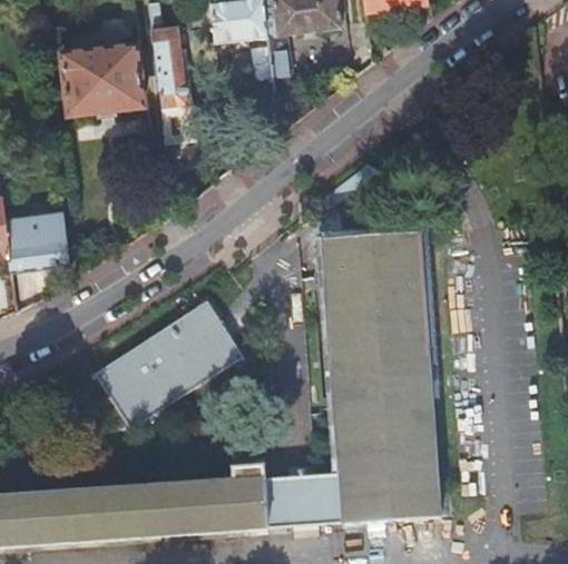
[(147,0),(160,106),(193,101),(186,48),(180,48),(177,26),(160,28),(157,0),(147,0)]
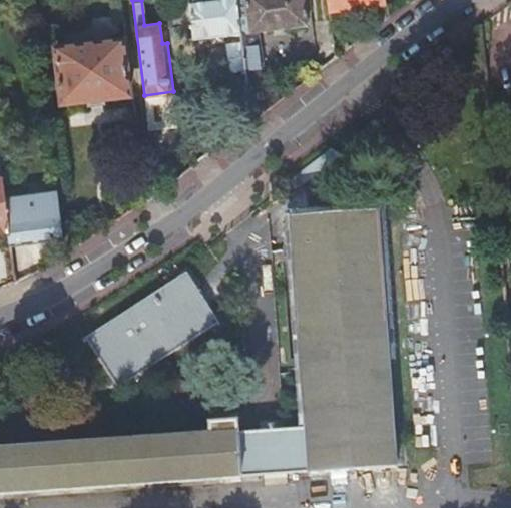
[(212,0),(189,3),(193,37),(240,32),(236,0),(212,0)]
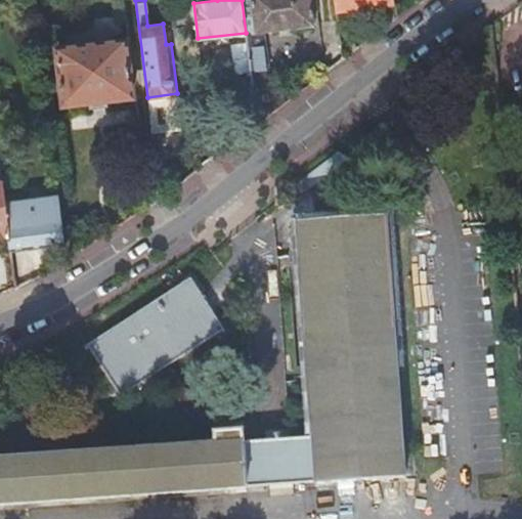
[(242,0),(246,33),(256,122),(280,102),(277,79),(266,80),(264,68),(269,68),(266,44),(262,44),(260,31),(312,25),(309,0),(242,0)]
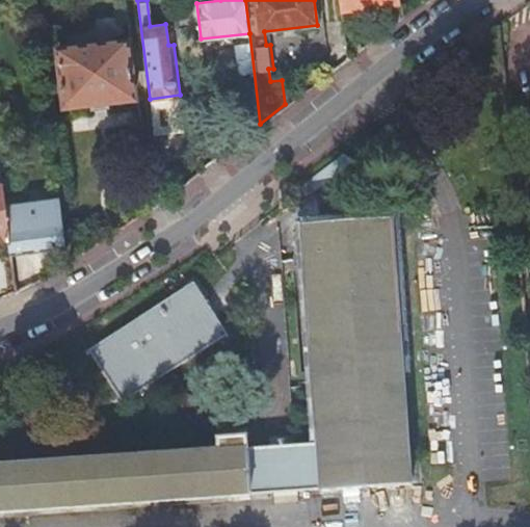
[(339,0),(341,11),(371,6),(370,0),(339,0)]
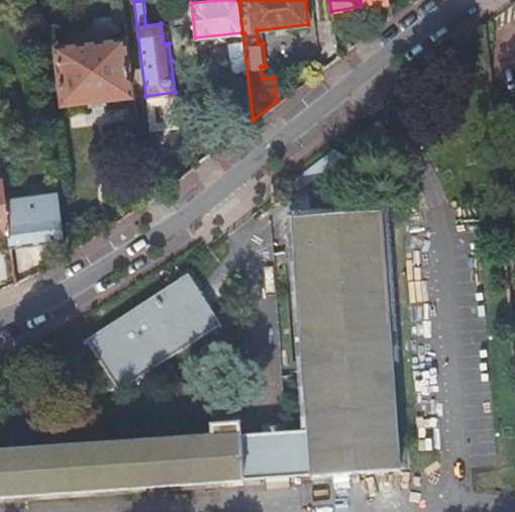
[(122,40),(55,48),(62,103),(128,95),(122,40)]
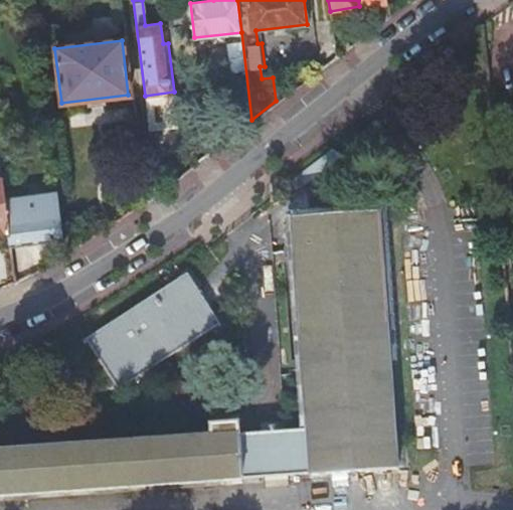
[(9,154),(0,154),(0,171),(1,178),(2,190),(13,188),(9,154)]
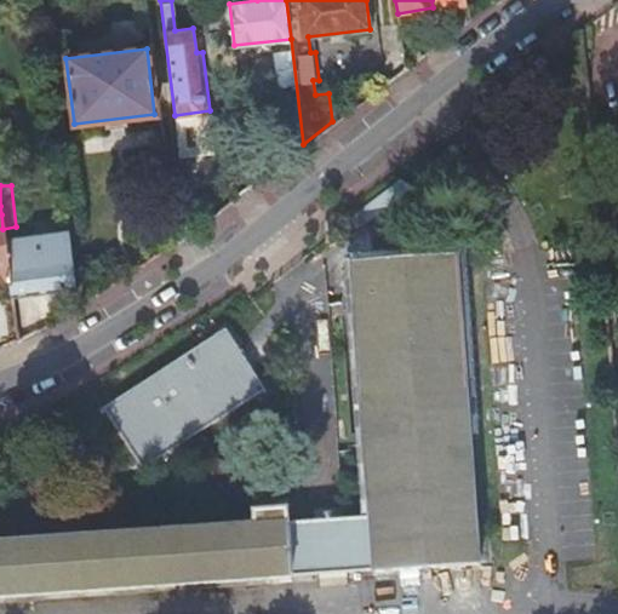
[(333,517),(286,521),(290,572),(373,568),(381,573),(480,564),(462,248),(372,254),(348,256),(367,516),(333,517)]
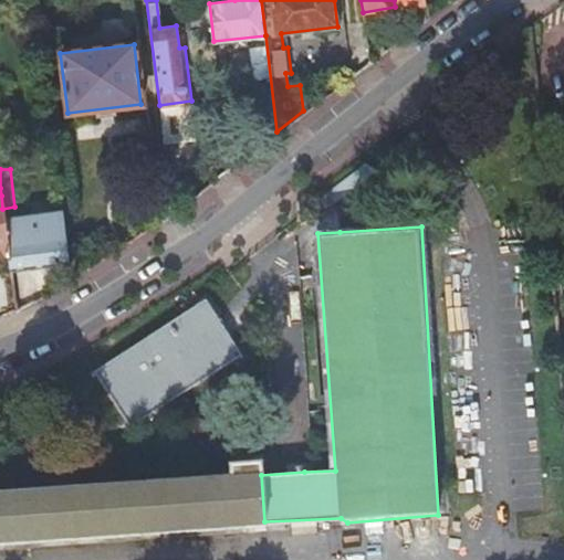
[(70,262),(66,235),(7,243),(8,253),(10,268),(30,266),(70,262)]
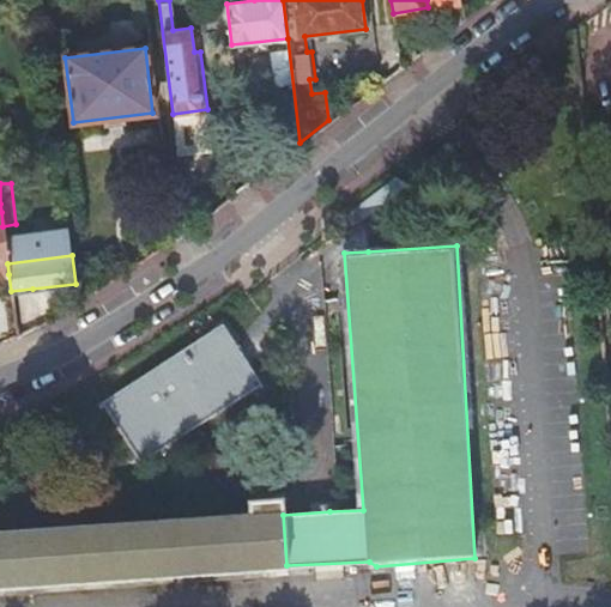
[(139,461),(186,430),(198,423),(260,382),(244,356),(243,357),(221,322),(100,400),(101,402),(102,402),(138,457),(138,459),(139,461)]
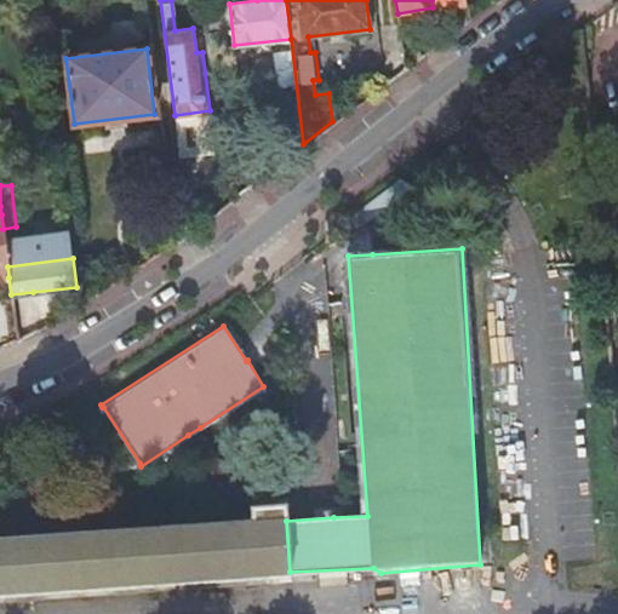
[(188,435),(242,521),(252,521),(251,510),(250,510),(251,508),(200,428),(188,435)]
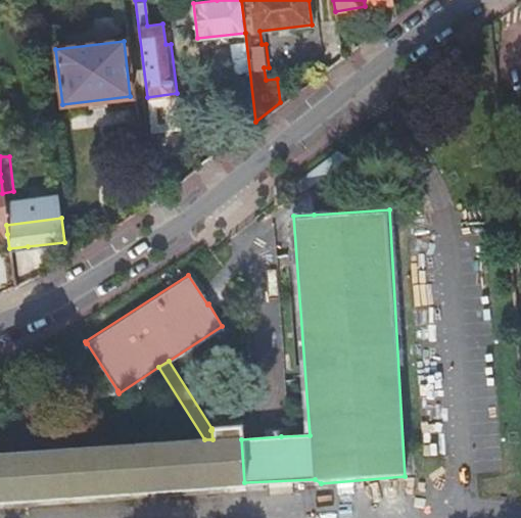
[(0,501),(244,484),(244,482),(241,439),(240,426),(211,428),(210,430),(211,430),(212,439),(204,439),(0,454),(0,501)]
